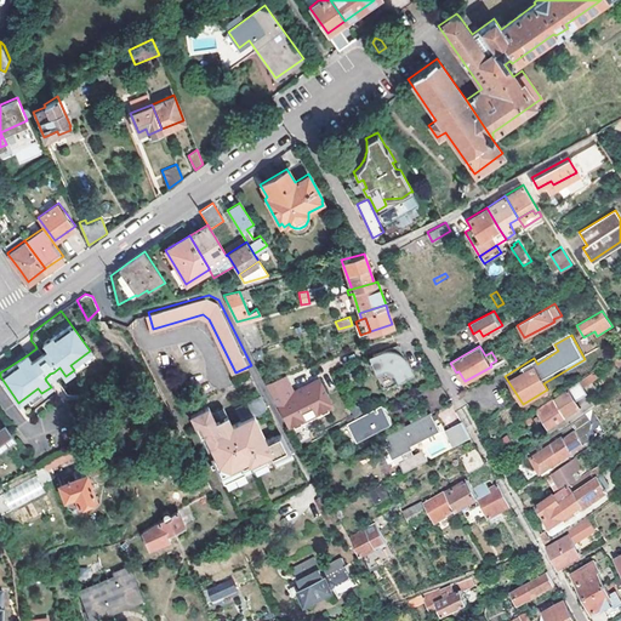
[(375,372),(383,369),(385,369),(389,372),(392,381),(409,374),(404,362),(399,355),(393,351),(383,349),(369,355),(375,372)]
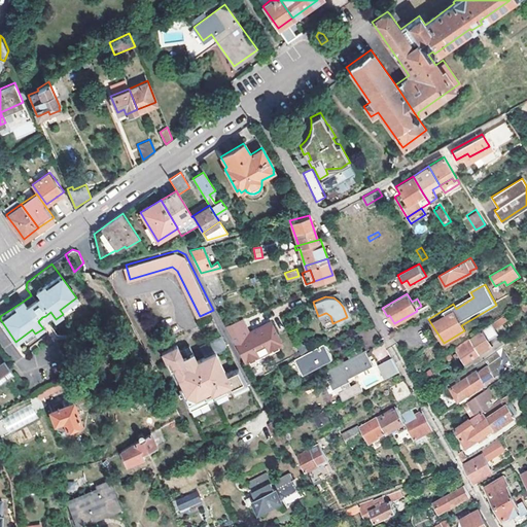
[(503,313),(488,324),(490,326),(493,324),(494,326),(506,318),(503,313)]
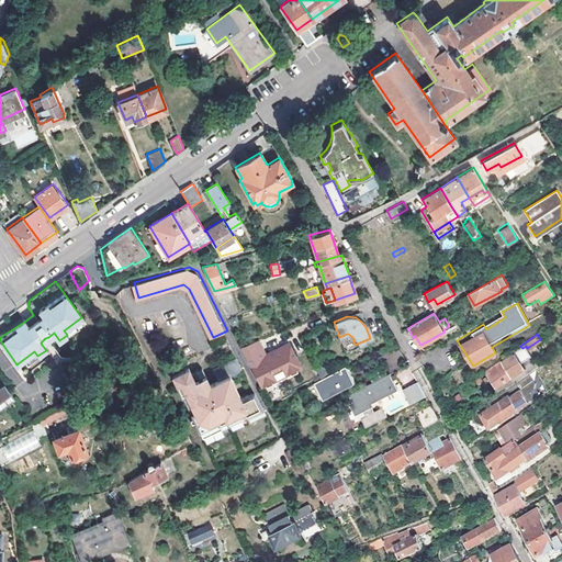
[(268,358),(266,355),(259,340),(242,349),(255,377),(261,386),(279,378),(274,369),(282,366),(287,373),(303,364),(291,341),(270,352),(271,356),(268,358)]
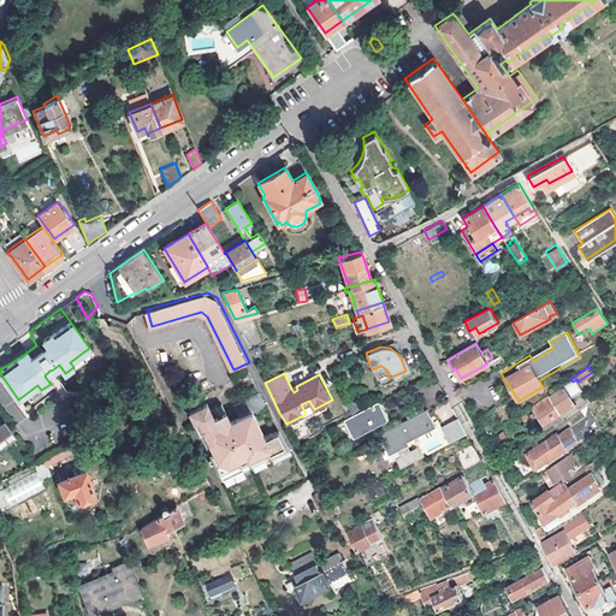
[(551,396),(549,394),(532,406),(543,425),(575,403),(564,388),(551,396)]
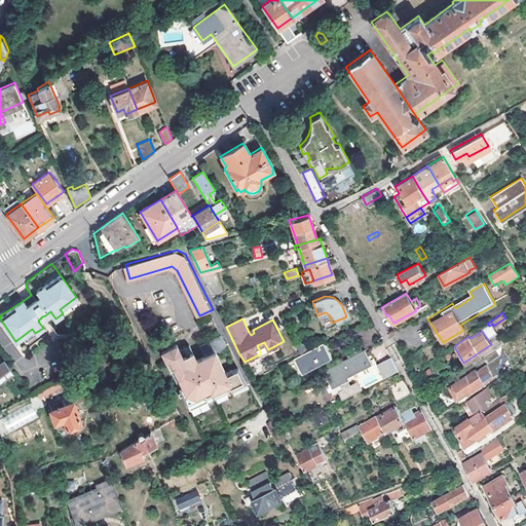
[(182,391),(184,396),(191,410),(210,401),(209,398),(207,395),(213,391),(229,383),(231,387),(234,393),(251,385),(239,365),(227,371),(217,350),(229,344),(224,333),(199,345),(201,349),(204,357),(196,361),(193,353),(189,345),(179,350),(177,345),(161,353),(176,380),(178,379),(182,386),(180,387),(182,391)]
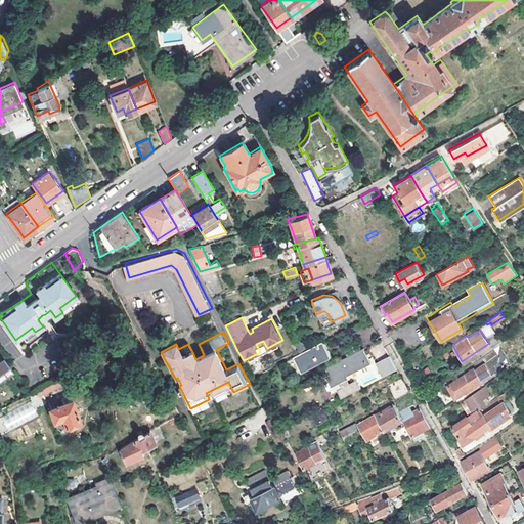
[(256,344),(260,352),(267,348),(263,341),(256,344)]
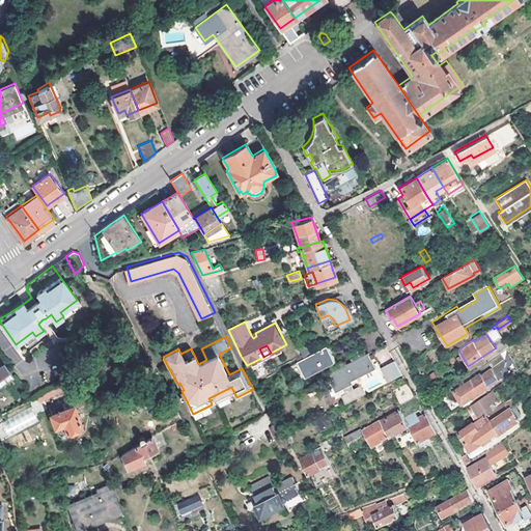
[(328,346),(305,358),(298,362),(306,378),(336,362),(328,346)]
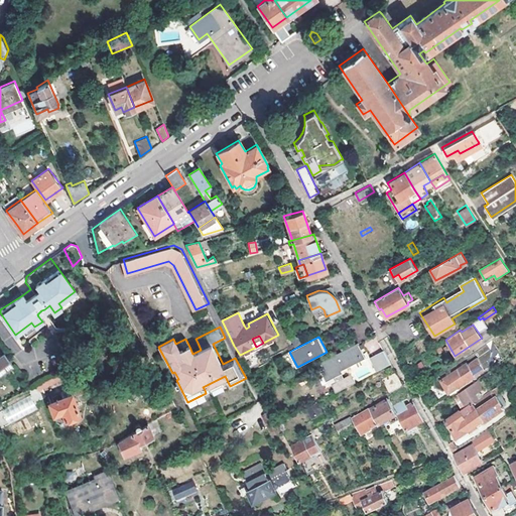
[(339,344),(343,352),(356,345),(352,337),(339,344)]
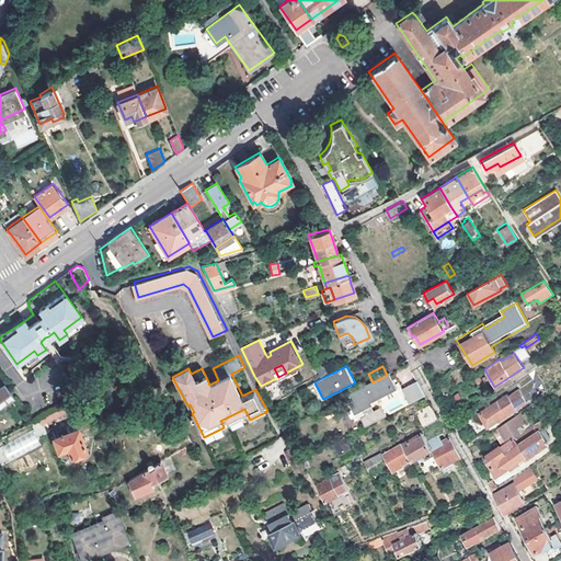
[(218,380),(215,373),(206,377),(209,385),(218,380)]
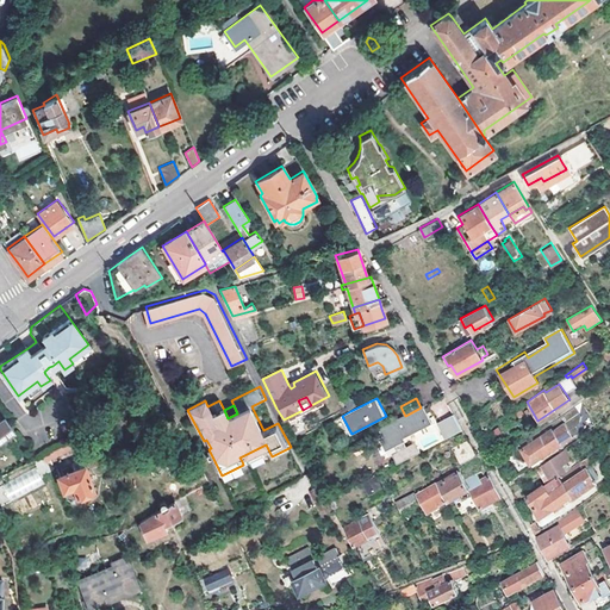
[(405,416),(380,429),(384,436),(388,446),(394,442),(396,446),(394,446),(397,450),(392,453),(398,464),(421,452),(416,441),(406,446),(403,439),(433,422),(424,406),(421,408),(405,416)]
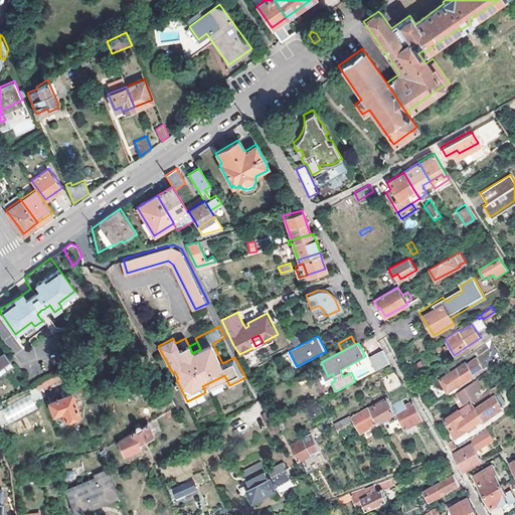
[(391,362),(383,349),(371,356),(377,369),(391,362)]
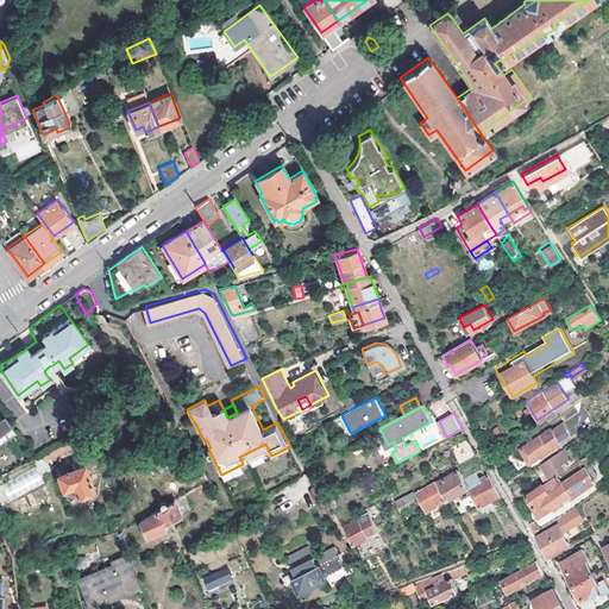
[(0,439),(13,429),(4,416),(0,419),(0,439)]
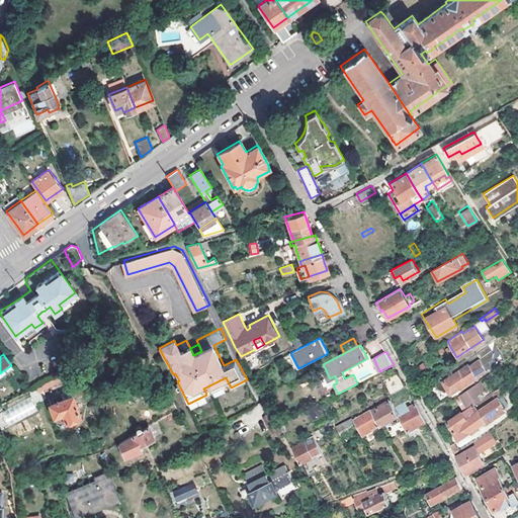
[(470,364),(466,358),(440,375),(433,380),(437,387),(445,391),(448,389),(451,393),(487,369),(481,360),(484,359),(482,356),(470,364)]
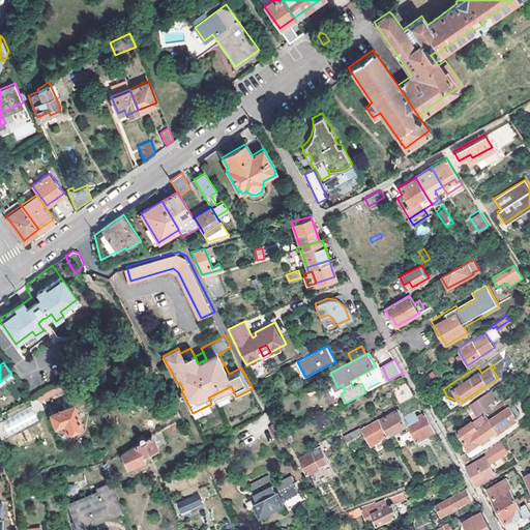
[(337,387),(333,379),(330,380),(335,391),(343,387),(344,387),(343,384),(337,387)]
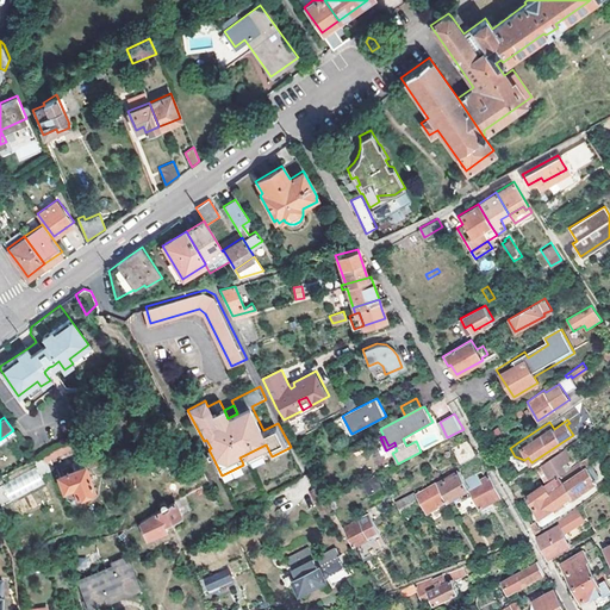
[(459,466),(478,456),(475,452),(470,440),(450,449),(459,466)]
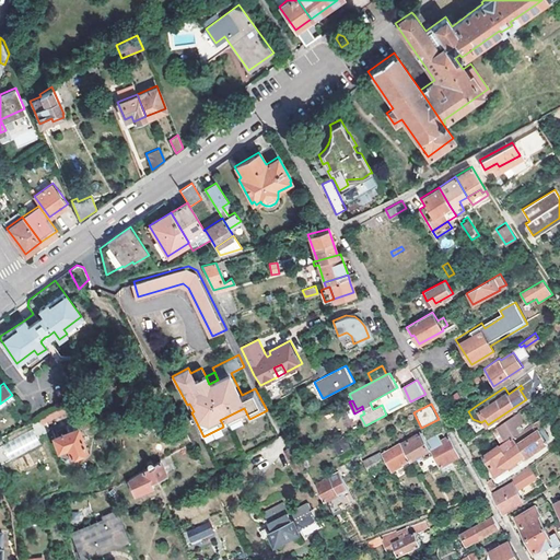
[(226,417),(229,420),(231,426),(243,419),(242,416),(246,412),(244,408),(226,417)]
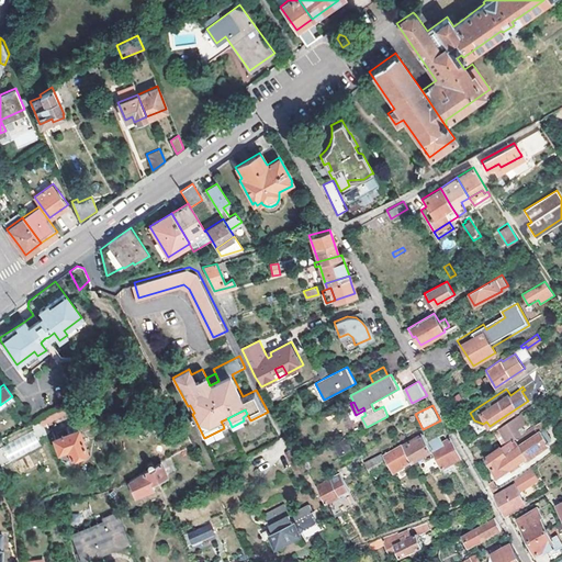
[(526,423),(519,414),(499,427),(494,431),(504,446),(520,434),(517,428),(526,423)]
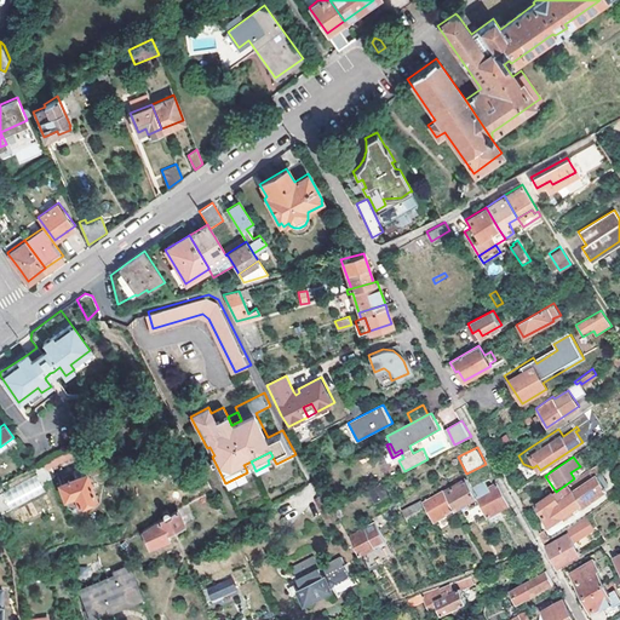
[(602,468),(598,461),(574,478),(556,492),(537,505),(550,524),(581,503),(583,505),(607,489),(596,472),(602,468)]
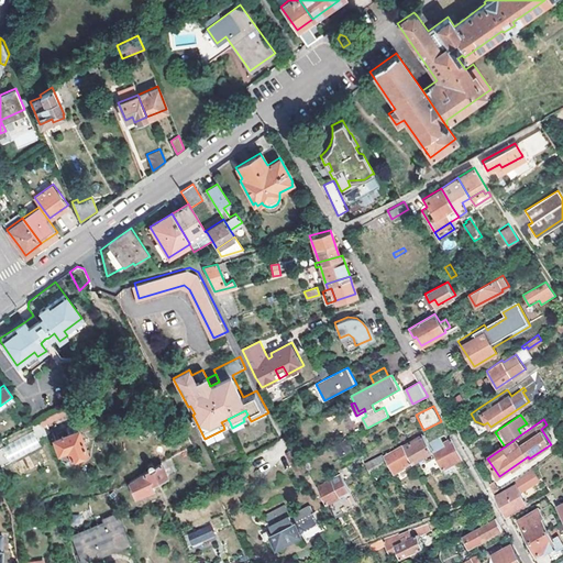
[(77,426),(66,429),(68,434),(65,435),(64,431),(56,433),(58,439),(54,440),(61,460),(64,460),(73,457),(77,459),(84,456),(84,453),(86,452),(77,426)]
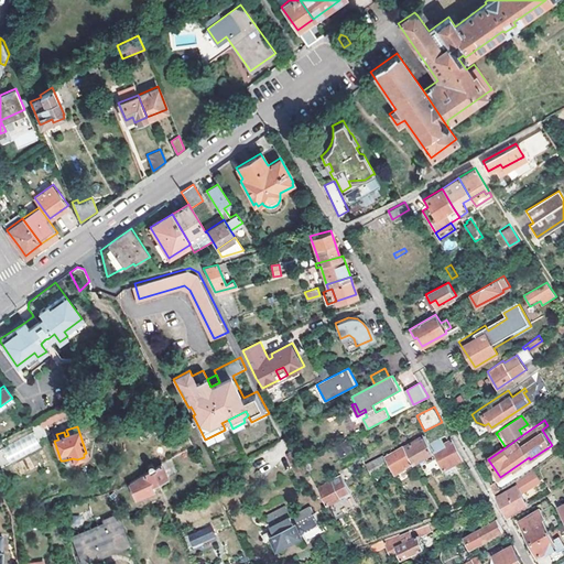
[(0,465),(1,468),(41,448),(33,432),(0,448),(0,465)]
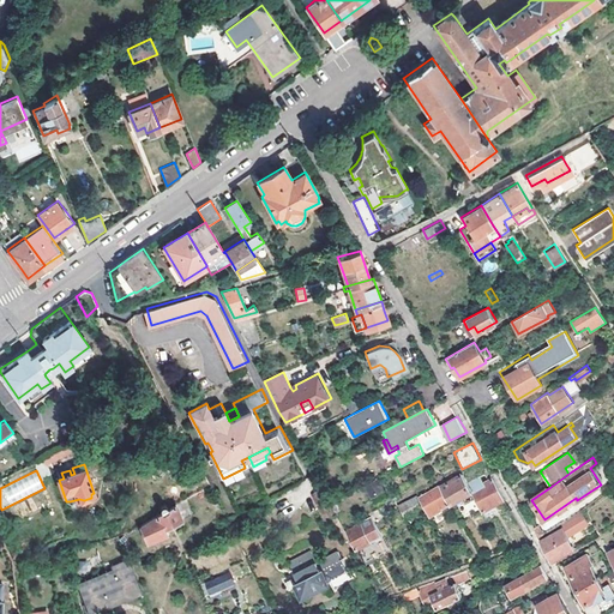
[(441,486),(451,503),(452,504),(464,498),(473,493),(471,491),(468,483),(463,475),(441,486)]
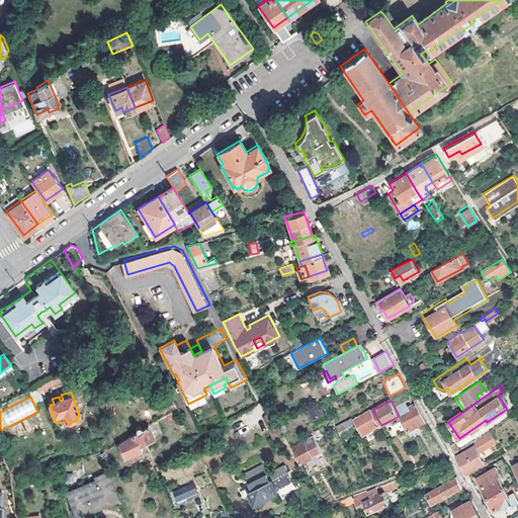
[(398,414),(399,416),(402,421),(408,431),(410,436),(421,430),(418,425),(425,421),(416,404),(408,408),(405,402),(395,408),(398,414)]
